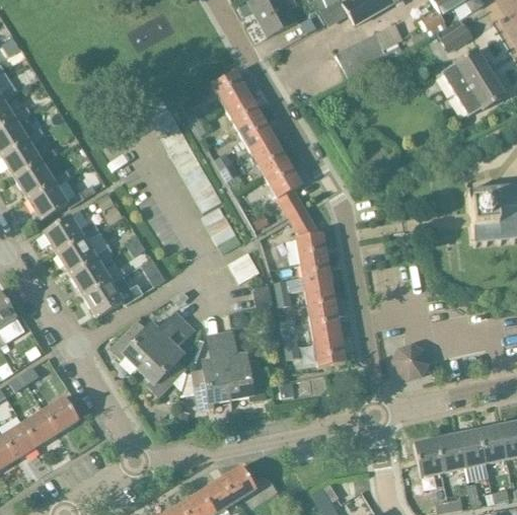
[(252,0),(248,3),(268,39),(289,26),(297,22),(285,0),(252,0)]
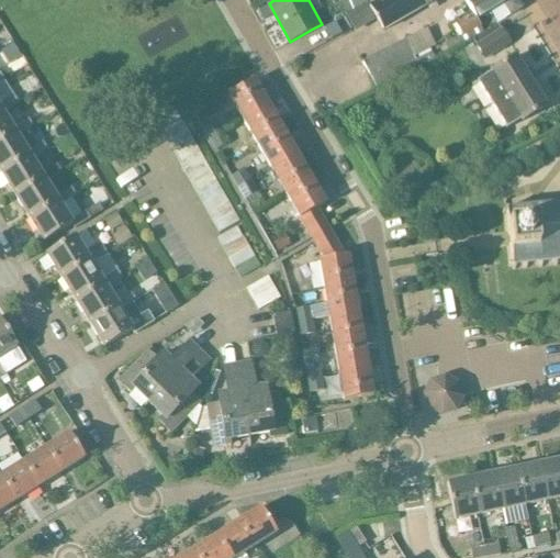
[(376,0),(370,3),(384,28),(430,0),(376,0)]
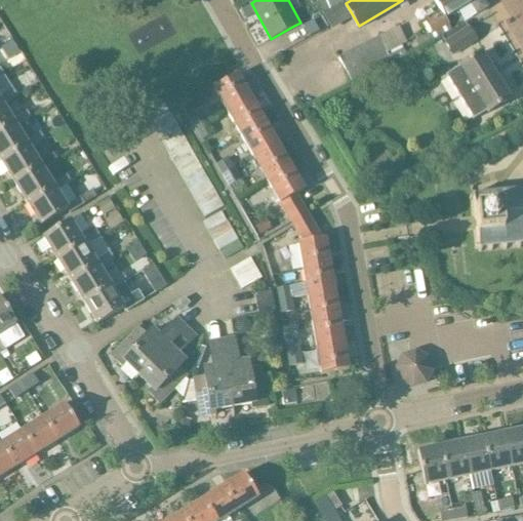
[(477,10),(489,4),(486,0),(438,0),(443,10),(425,21),(431,32),(450,21),(446,14),(472,0),(477,10)]
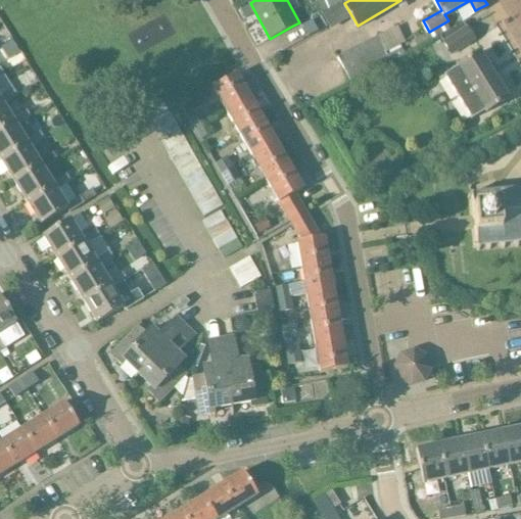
[(310,35),(328,25),(322,13),(303,24),(310,35)]
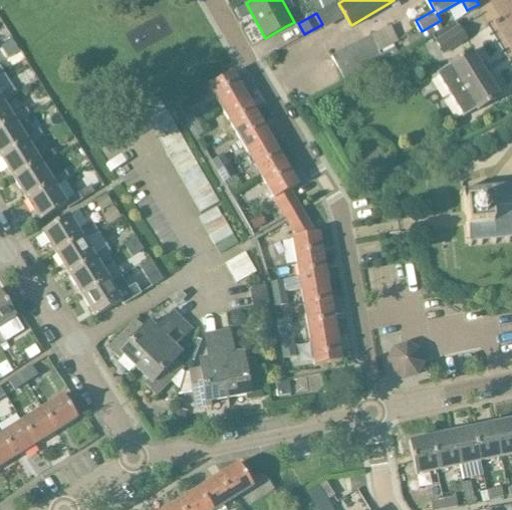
[(444,51),(468,36),(458,20),(434,35),(444,51)]
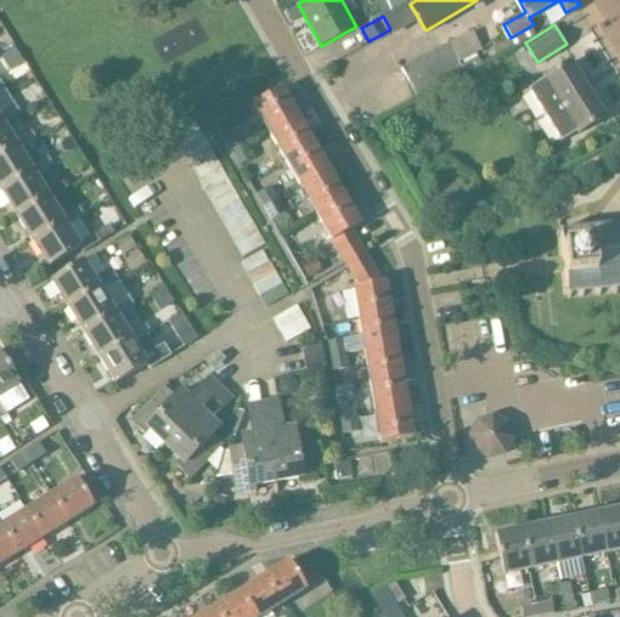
[(417,95),(467,69),(452,40),(403,66),(417,95)]
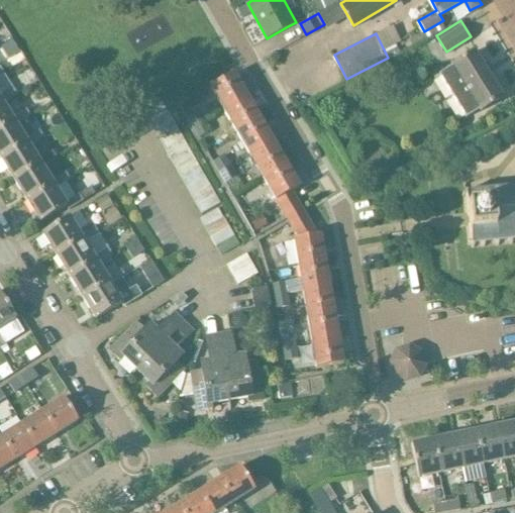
[(14,36),(2,43),(3,45),(8,56),(20,48),(21,48),(18,44),(14,36)]
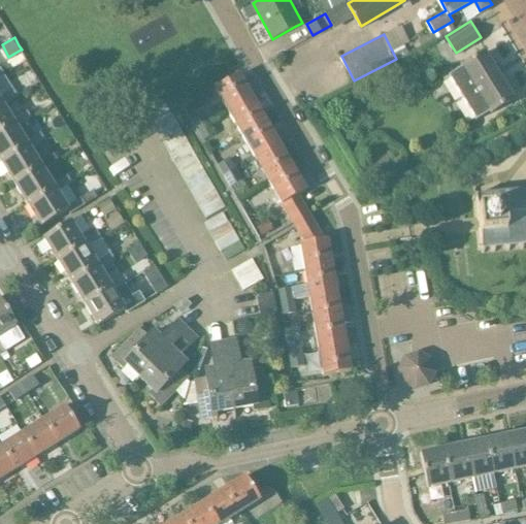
[(462,64),(463,66),(450,74),(477,118),(490,108),(492,111),(515,97),(485,50),(462,64)]
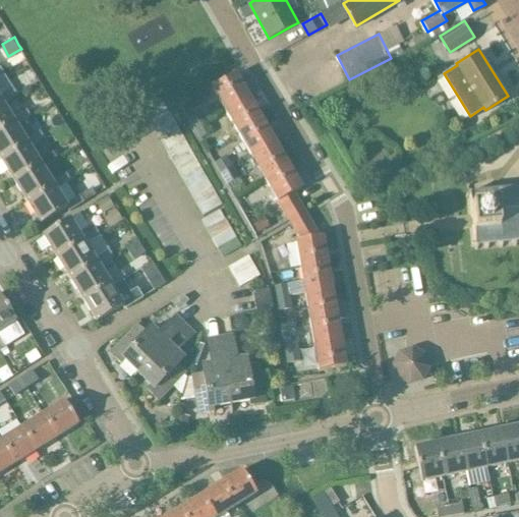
[(213,85),(226,108),(249,95),(236,71),(213,85)]
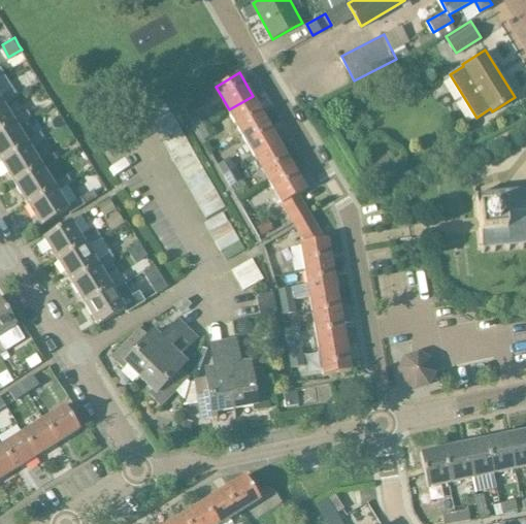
[(0,98),(3,103),(18,94),(13,87),(0,95),(0,98)]
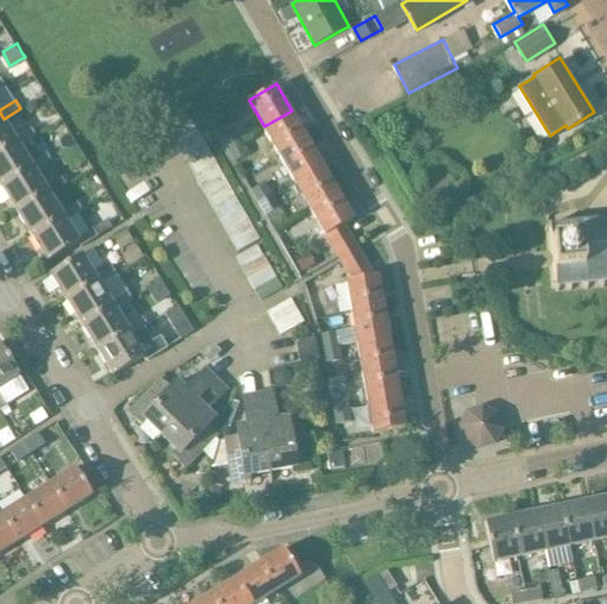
[(292,111),(264,126),(279,153),(307,137),(292,111)]
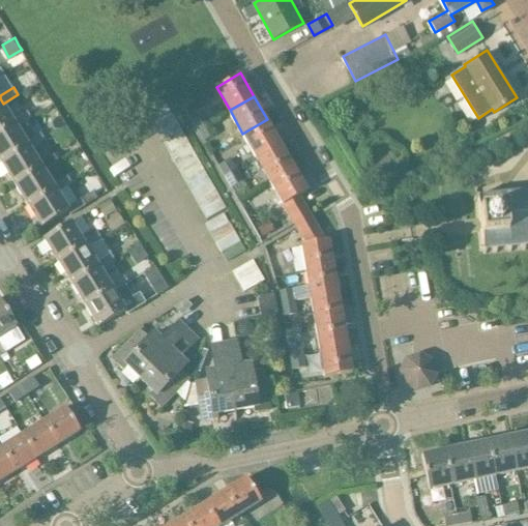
[(0,129),(15,120),(18,125),(31,116),(27,110),(12,118),(3,104),(0,98),(0,129)]
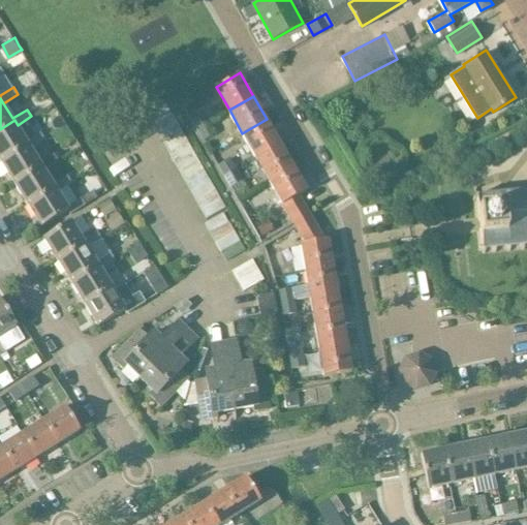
[(153,122),(173,112),(166,101),(148,113),(153,122)]
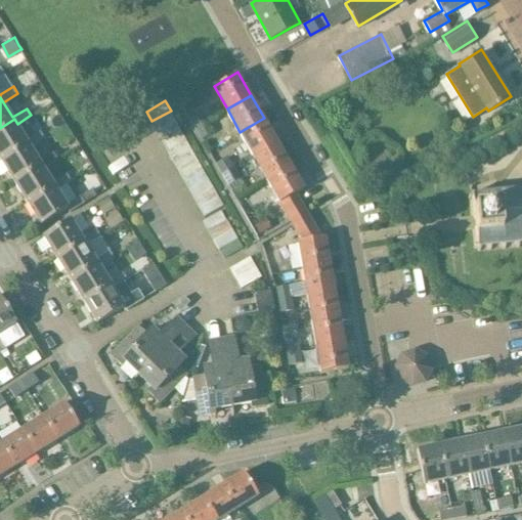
[(197,126),(209,120),(203,109),(190,115),(197,126)]
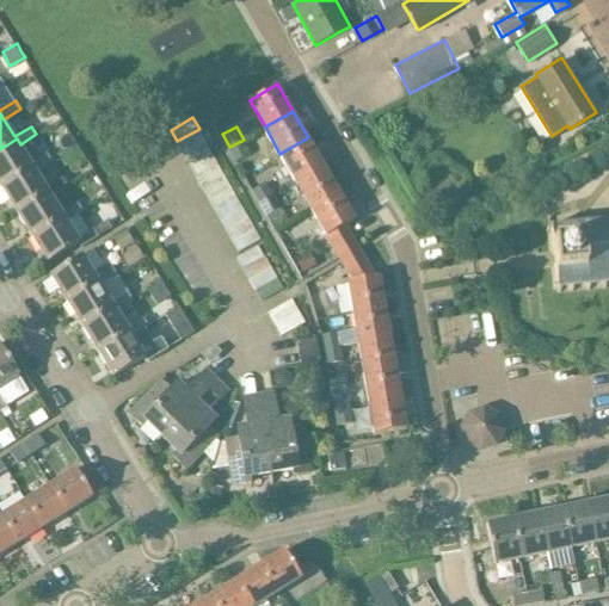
[(205,140),(200,129),(177,141),(183,153),(205,140)]
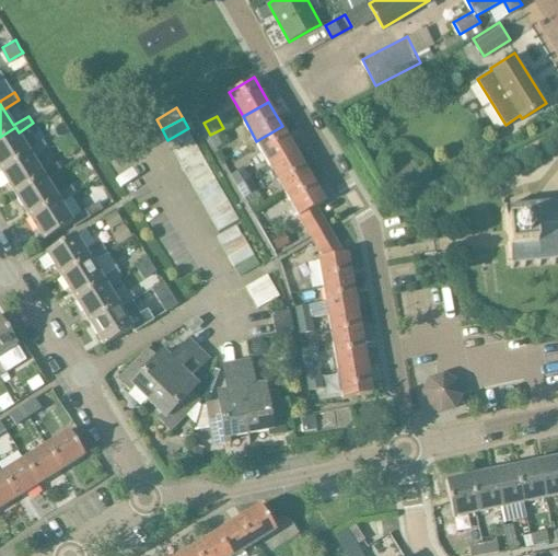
[(282,126),(256,141),(271,165),(297,151),(282,126)]
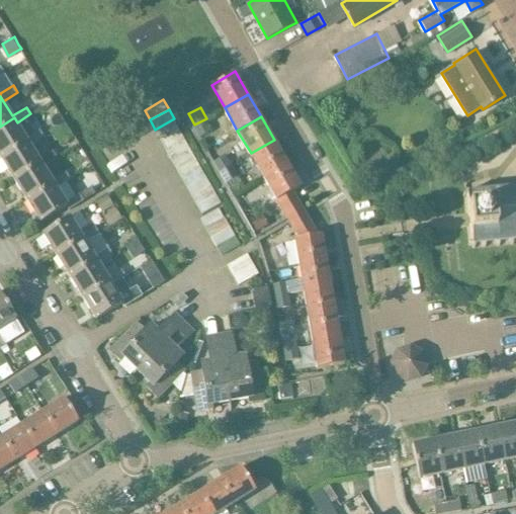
[(27,139),(30,143),(45,135),(40,127),(26,137),(17,122),(14,117),(0,126),(0,154),(1,156),(27,139)]
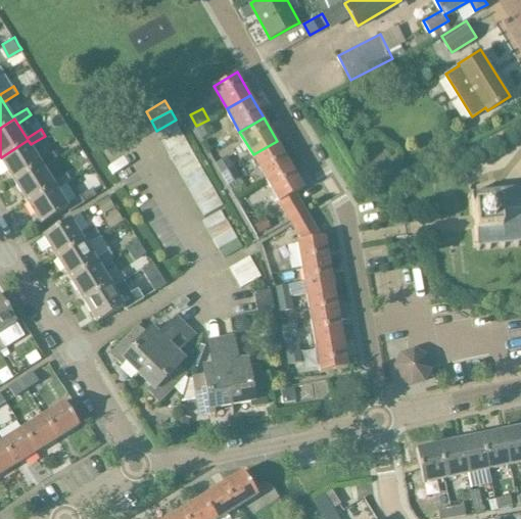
[(181,129),(176,120),(156,131),(162,139),(181,129)]
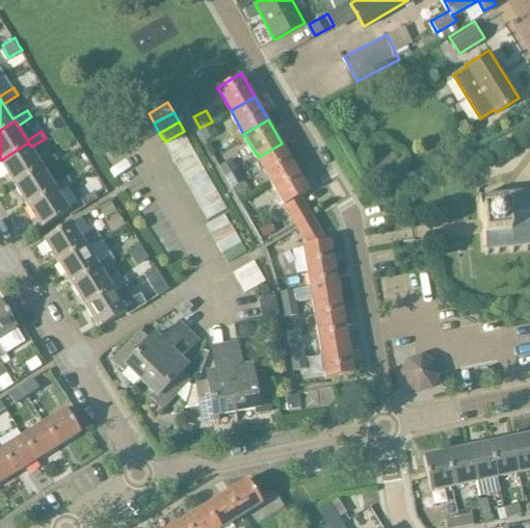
[(218,133),(212,122),(200,128),(206,139),(218,133)]
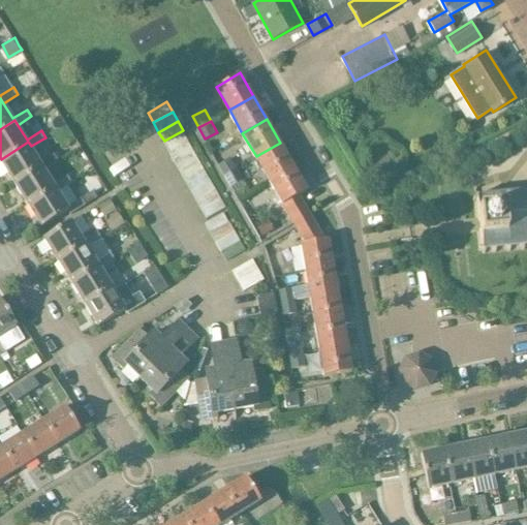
[(188,140),(183,130),(164,141),(169,151),(188,140)]
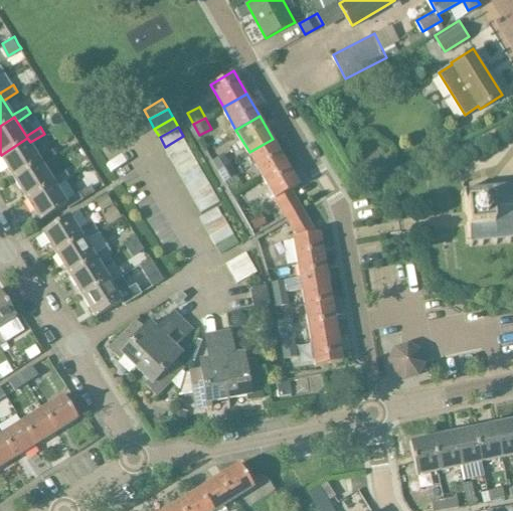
[(189,145),(183,136),(165,147),(170,156),(189,145)]
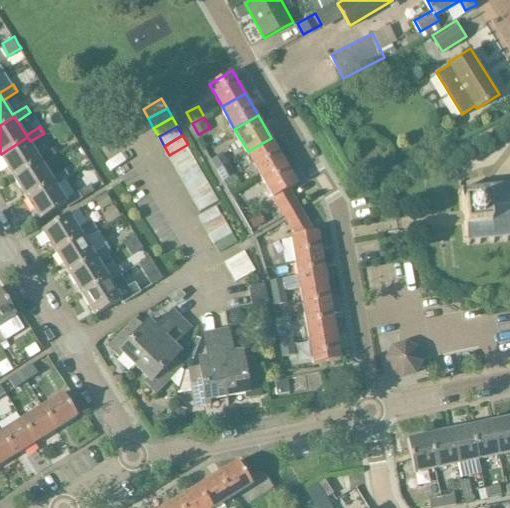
[(40,159),(43,163),(57,154),(52,147),(39,155),(30,141),(27,137),(1,154),(14,175),(40,159)]
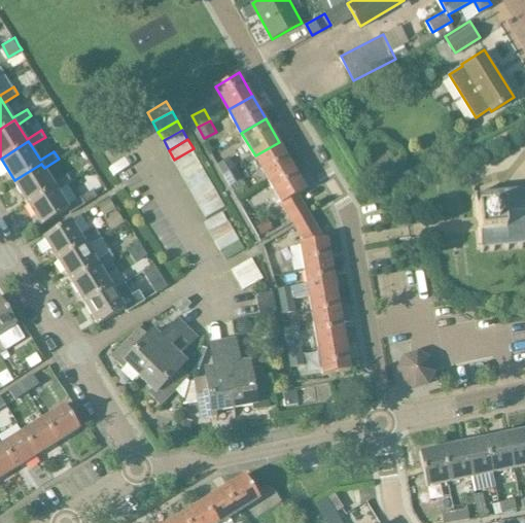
[(292,164),(279,142),(255,155),(268,178),(292,164)]
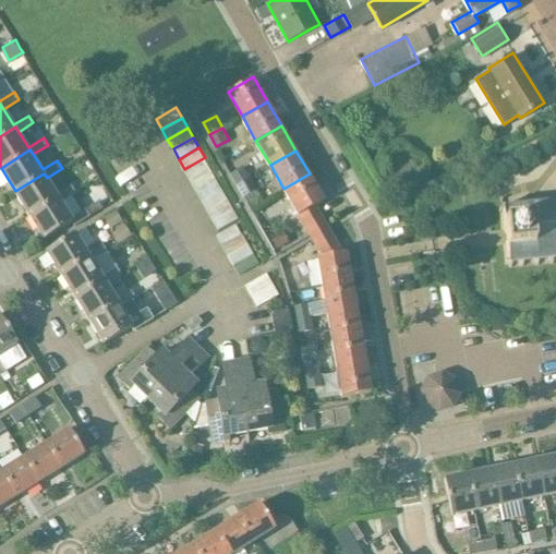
[(210,168),(205,157),(184,169),(190,179),(210,168)]
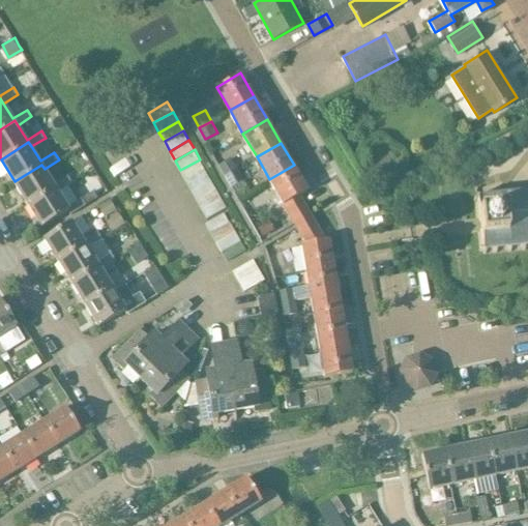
[(231,156),(220,164),(226,174),(238,167),(231,156)]
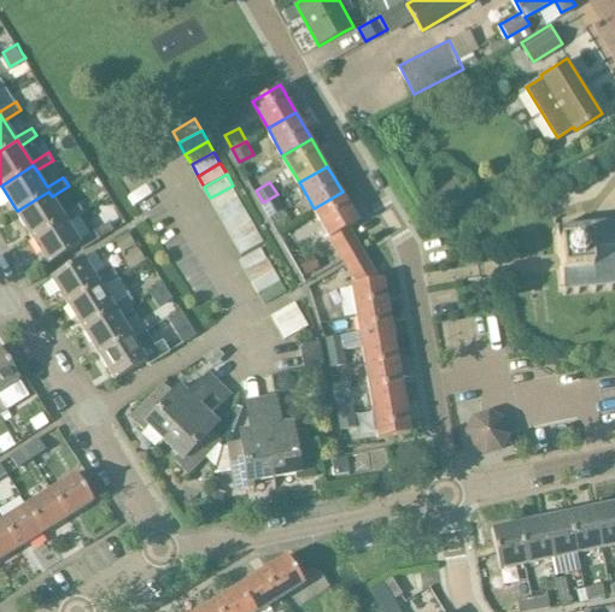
[(239,195),(233,186),(210,198),(217,209),(239,195)]
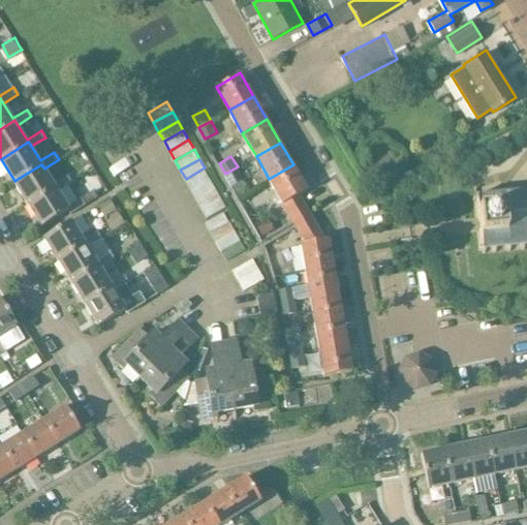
[(41,164),(14,181),(28,203),(55,185),(58,190),(72,181),(68,175),(54,183),(44,168),(41,164)]
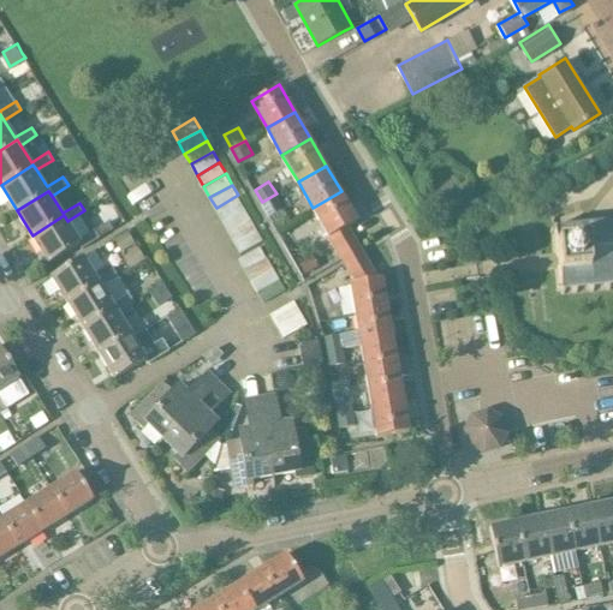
[(357,220),(341,191),(313,208),(341,257),(361,245),(349,225),(357,220)]
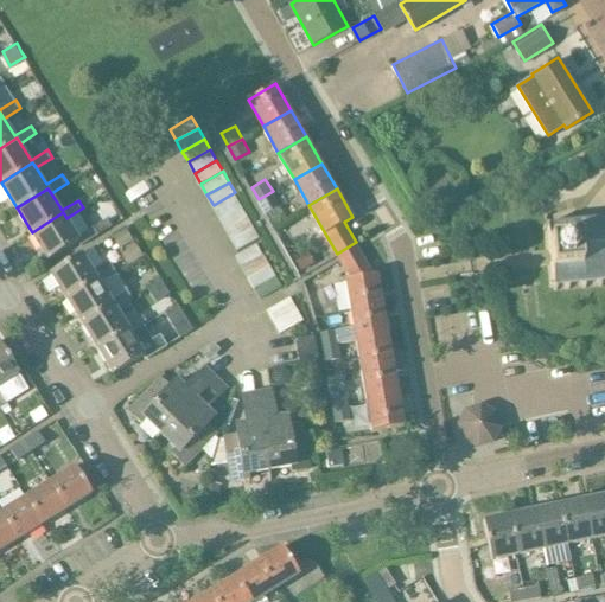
[(273,191),(259,199),(266,212),(280,204),(273,191)]
